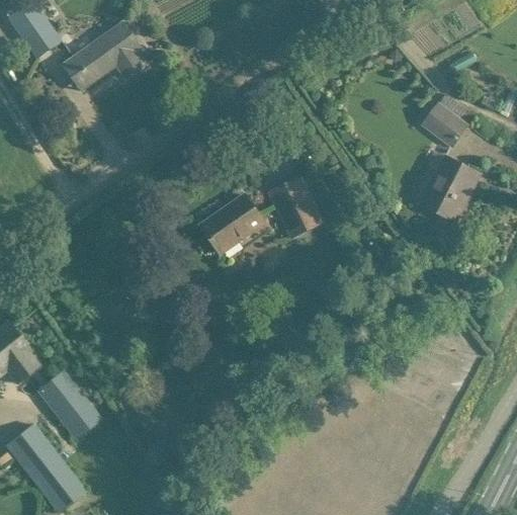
[(34,0),(10,16),(38,56),(63,38),(36,0),(34,0)]
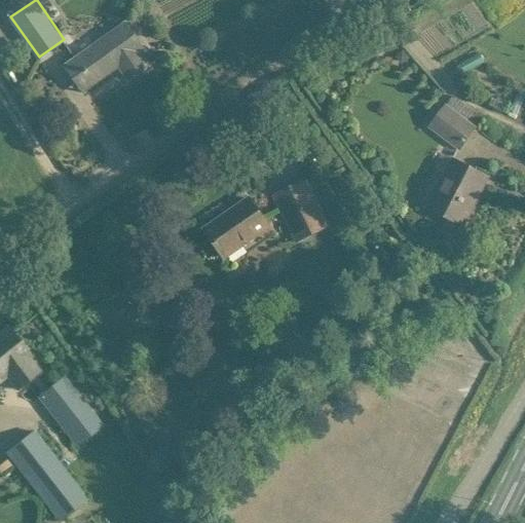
[(145,47),(141,41),(127,23),(82,52),(66,64),(77,81),(78,80),(77,80),(86,73),(95,84),(110,73),(109,71),(119,64),(128,78),(150,63),(142,50),(145,47)]
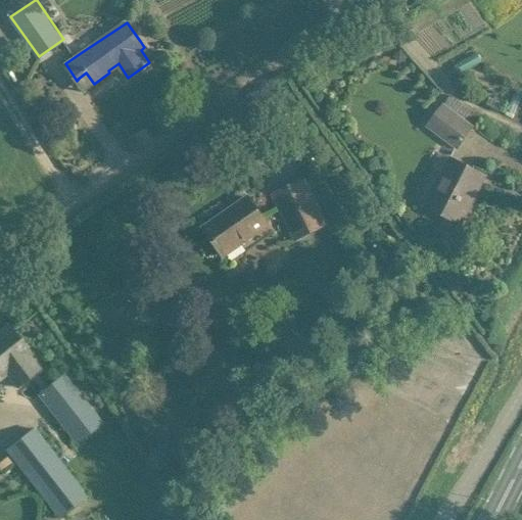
[(401,47),(393,53),(397,58),(404,58),(408,54),(401,47)]
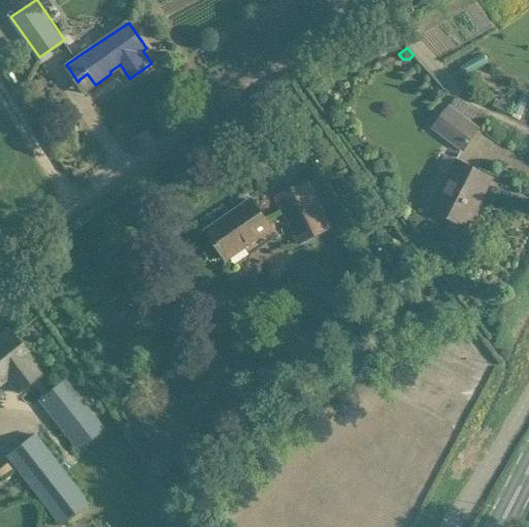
[(450,105),(435,126),(464,148),(480,126),(450,105)]
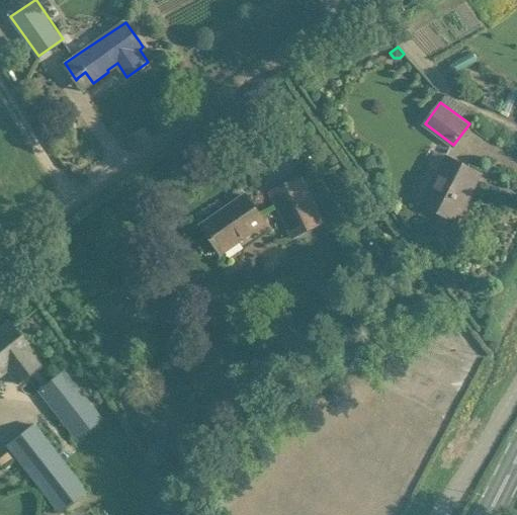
[(427,204),(457,221),(482,173),(446,155),(438,172),(442,174),(427,204)]
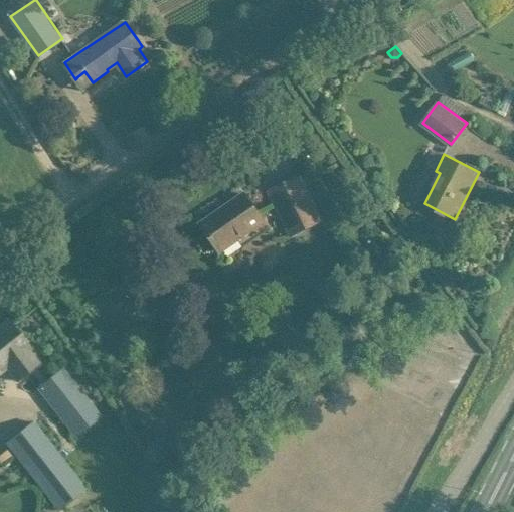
[(271,190),(280,208),(292,233),(322,219),(301,175),(271,190)]
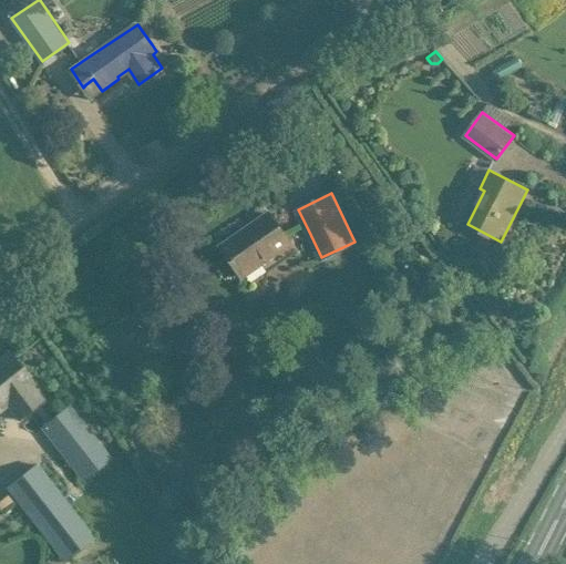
[(222,244),(234,263),(242,274),(289,242),(281,231),(269,213),(222,244)]
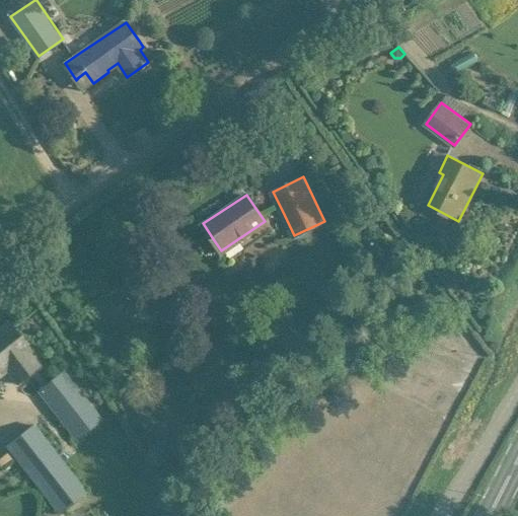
[(0,372),(5,369),(16,382),(41,364),(28,349),(29,347),(8,321),(0,327),(0,372)]
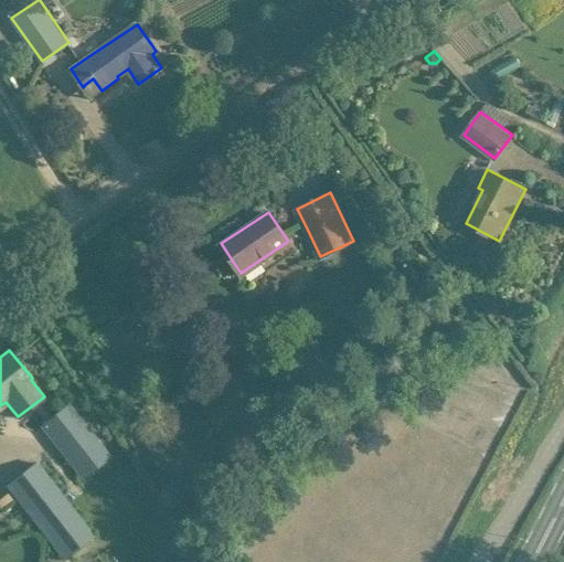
[(85,477),(112,455),(68,403),(42,425),(85,477)]
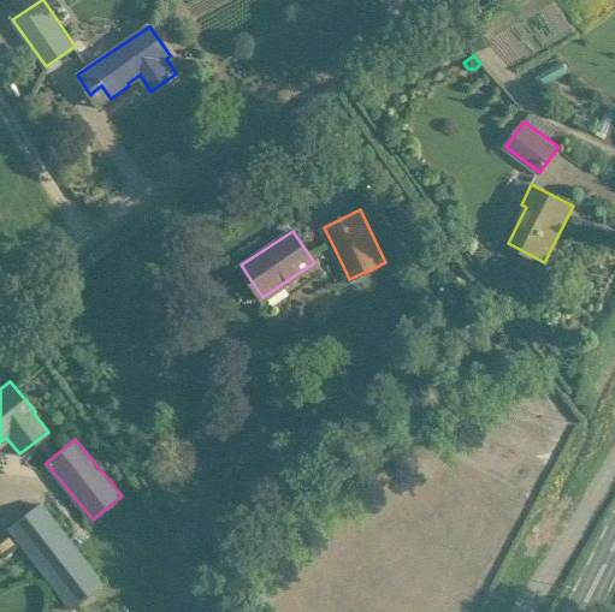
[(9,527),(72,607),(104,583),(41,503),(9,527)]
